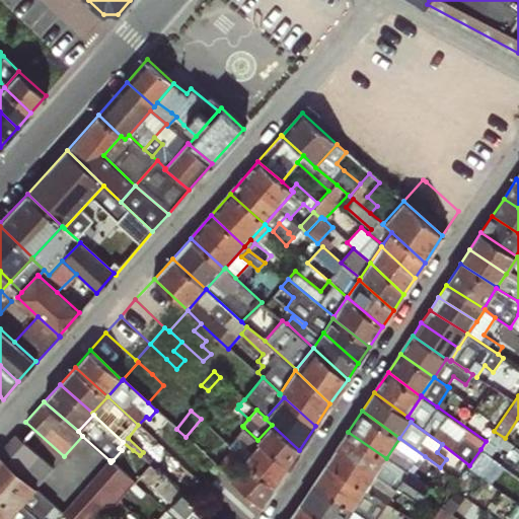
[(288,467),(299,450),(272,425),(257,440),(256,441),(258,442),(288,467)]
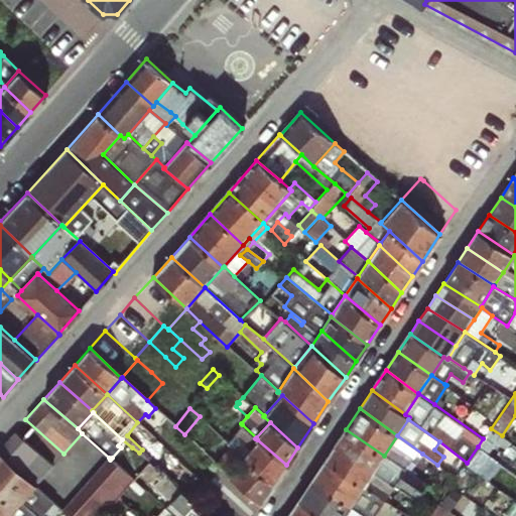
[(256,437),(242,424),(228,442),(244,456),(257,439),(255,438),(256,437)]
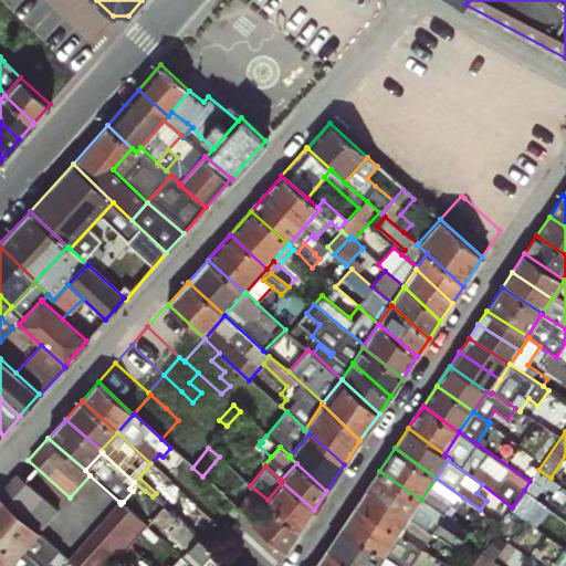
[(551,478),(538,470),(530,481),(524,490),(536,498),(551,478)]
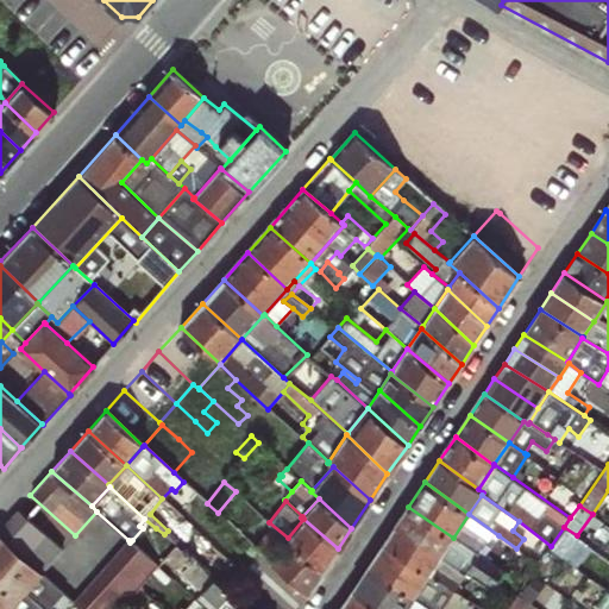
[(408,507),(396,525),(440,558),(440,557),(453,538),(408,507)]
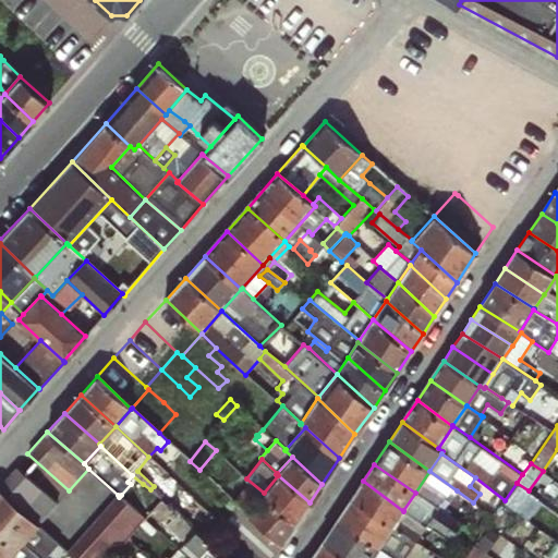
[(16,465),(0,484),(0,488),(39,525),(58,504),(16,465)]
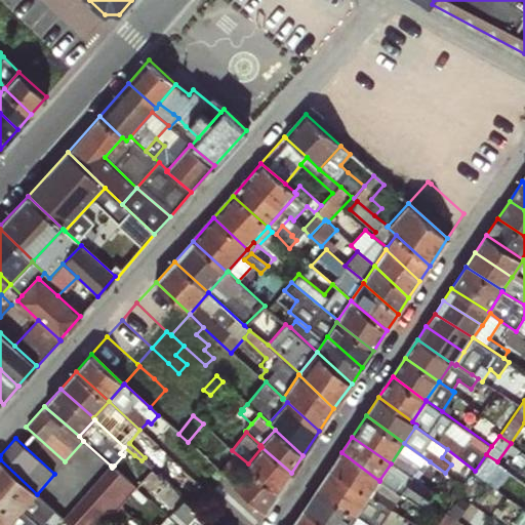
[(419,477),(430,461),(404,443),(391,463),(412,477),(414,473),(419,477)]
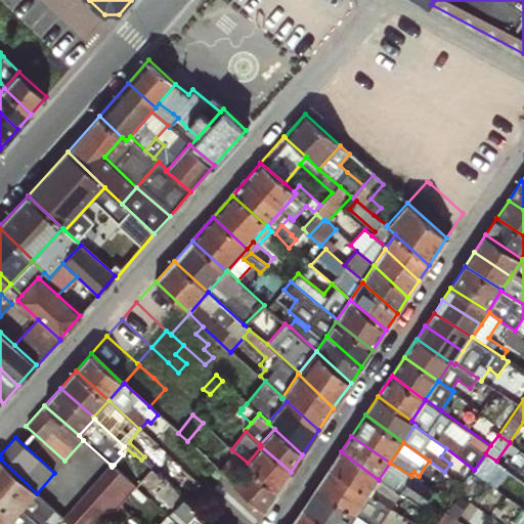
[(246,465),(248,463),(231,449),(226,444),(210,462),(223,474),(232,482),(248,466),(246,465)]
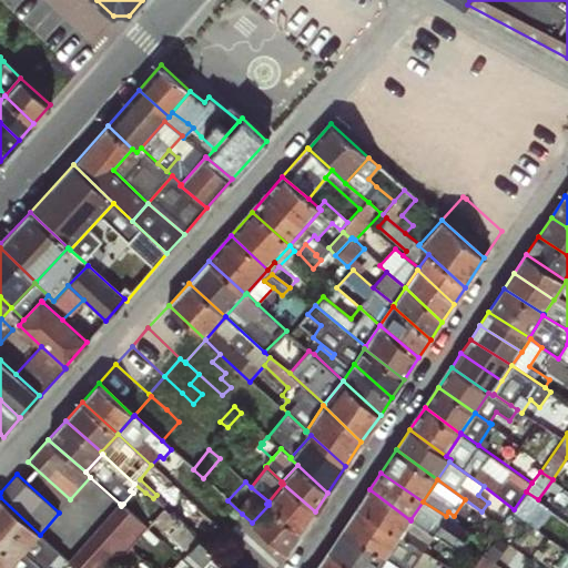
[(269,505),(302,531),(315,511),(283,484),(269,501),(266,504),(269,505)]
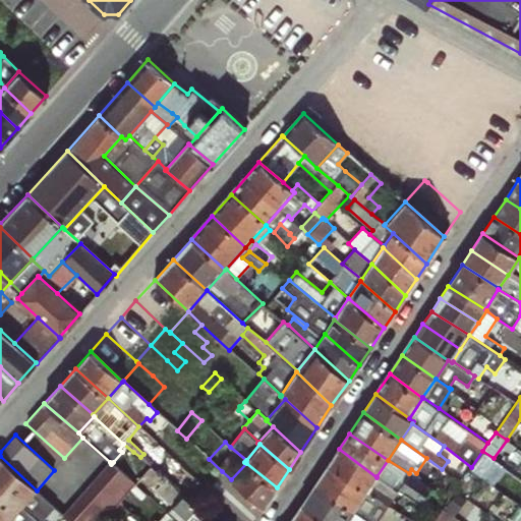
[(339,449),(329,465),(367,490),(377,477),(339,449)]
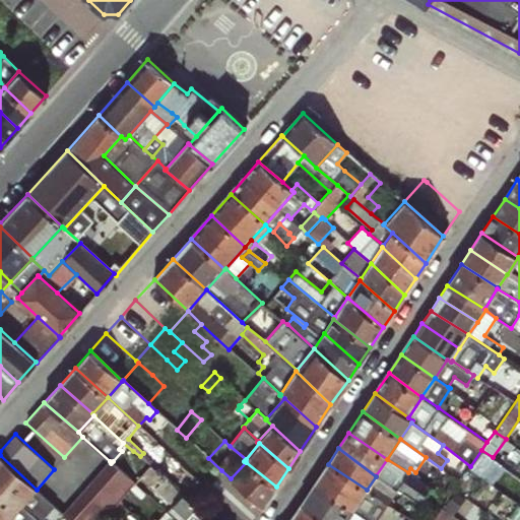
[(0,455),(0,515),(5,519),(37,490),(0,455)]
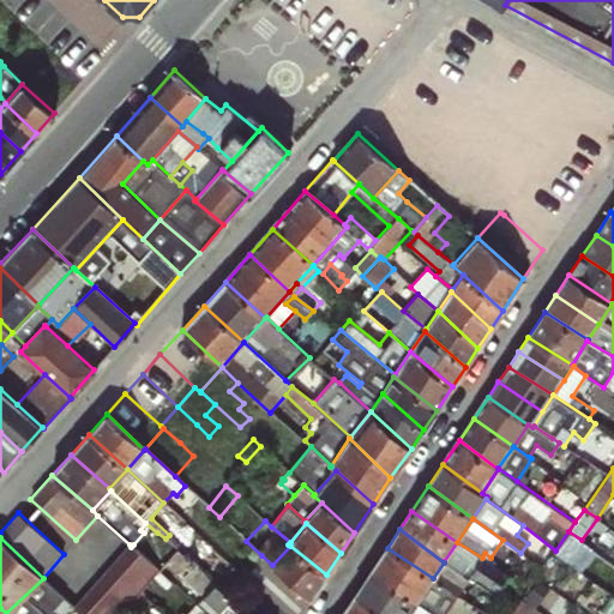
[(509,575),(482,558),(457,542),(444,561),(468,579),(474,583),(476,578),(498,593),(509,575)]
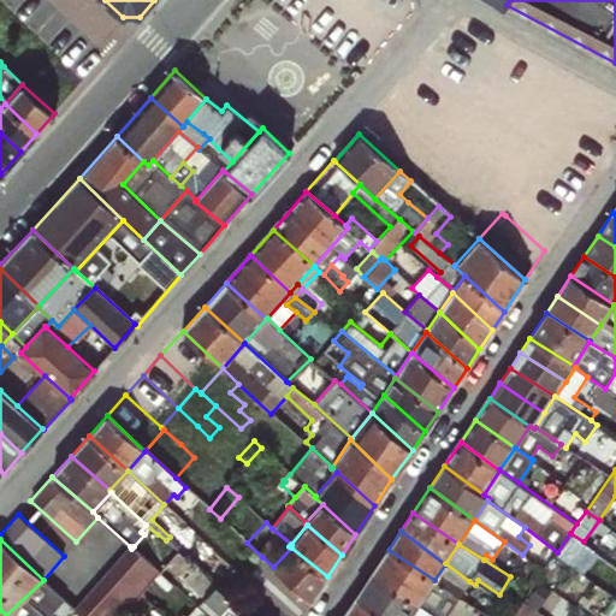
[(159,570),(134,546),(131,549),(130,546),(73,608),(83,615),(122,615),(142,593),(155,576),(159,570)]
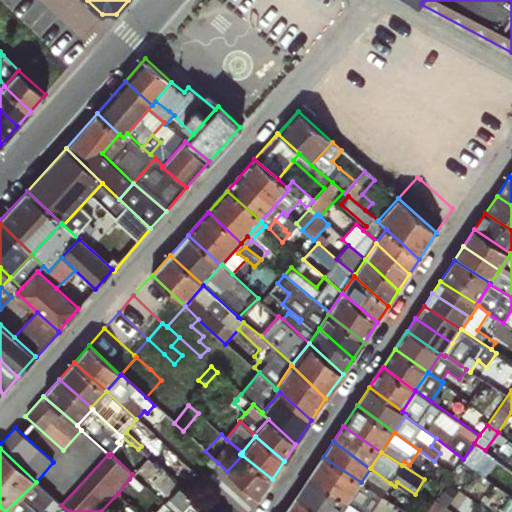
[(227,471),(258,499),(272,479),(242,455),(227,471)]
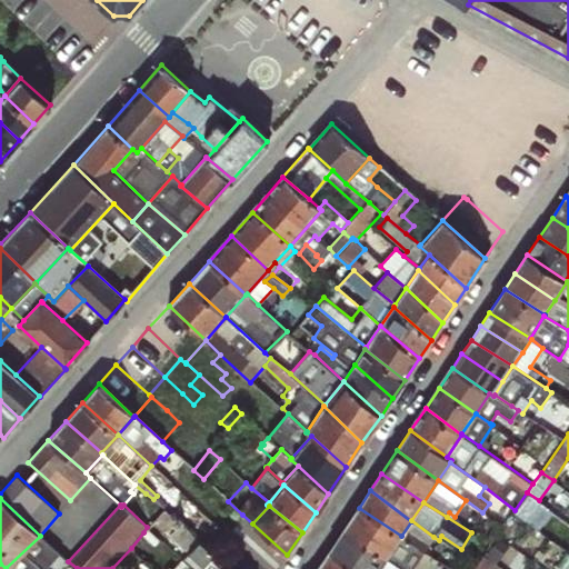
[(359,508),(345,529),(387,559),(401,536),(359,508)]
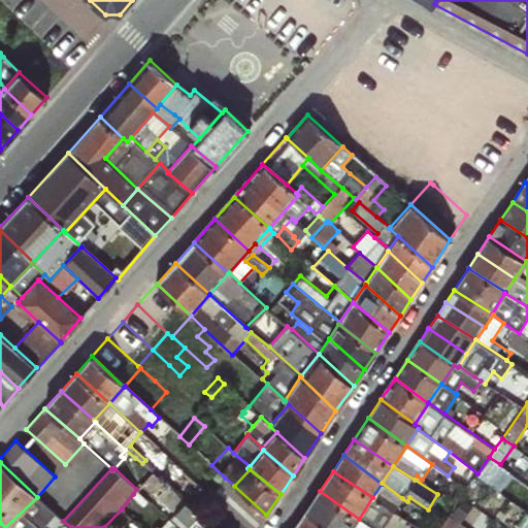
[(210,527),(212,527),(195,512),(156,476),(146,488),(177,516),(172,522),(178,527),(210,527)]
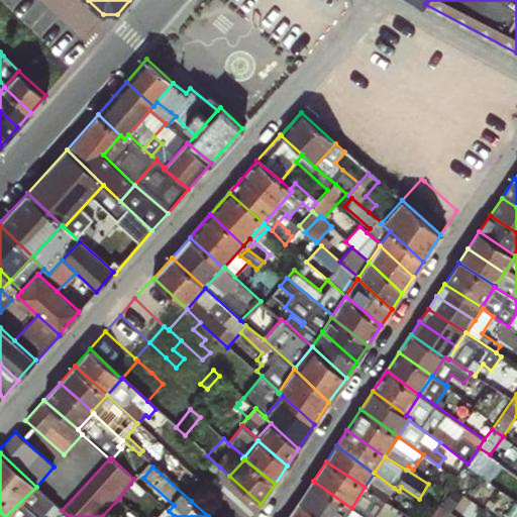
[(209,516),(251,516),(261,504),(229,476),(220,468),(206,487),(223,501),(209,516)]
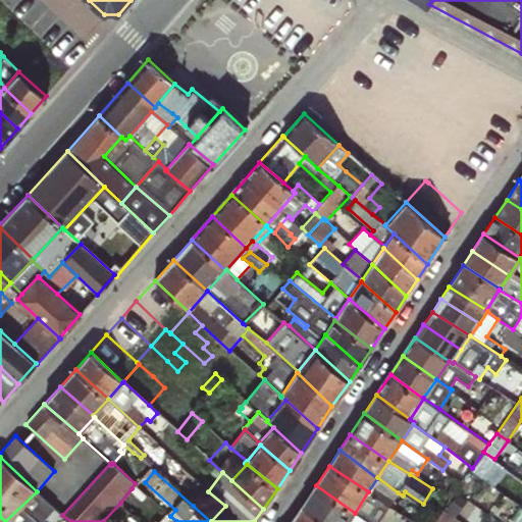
[(389,505),(398,492),(377,477),(377,478),(368,491),(389,505)]
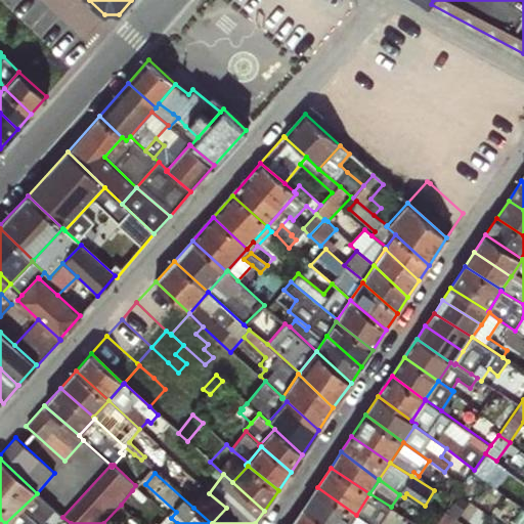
[(317,487),(302,509),(323,523),(349,523),(356,515),(317,487)]
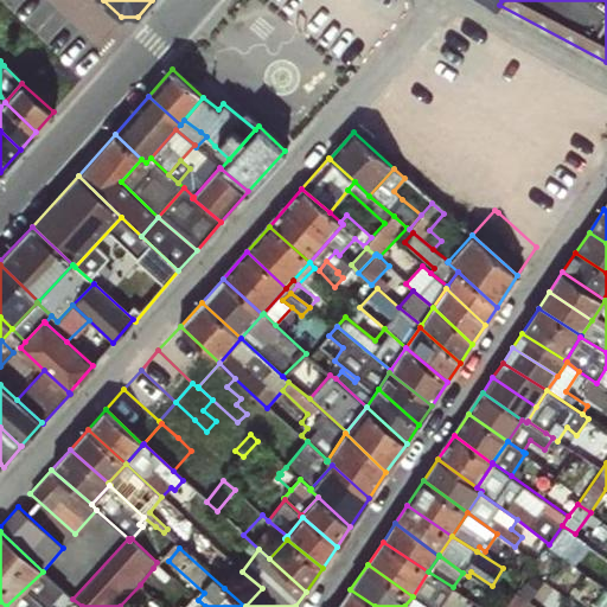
[(165,579),(153,568),(140,585),(152,594),(165,579)]
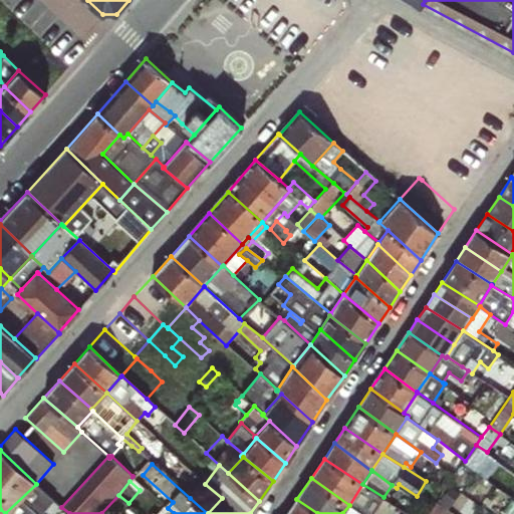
[(43,513),(55,502),(36,484),(5,513),(43,513)]
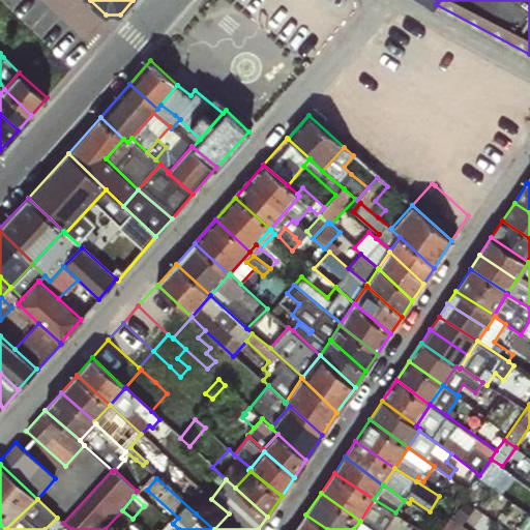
[(229,513),(211,499),(196,513),(213,529),(214,529),(229,513)]
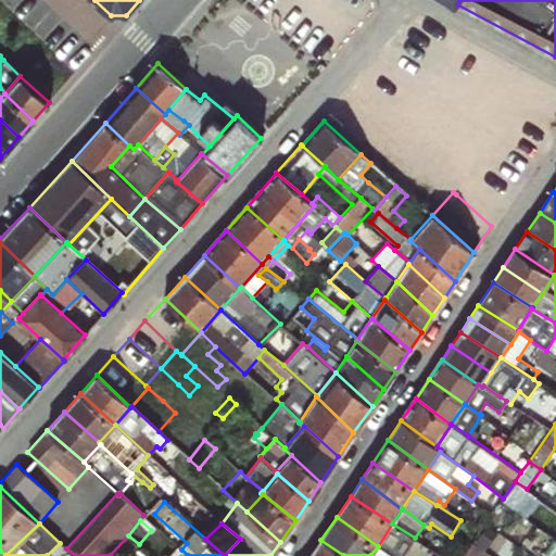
[(421,555),(428,546),(415,538),(392,523),(378,546),(391,555),(421,555)]
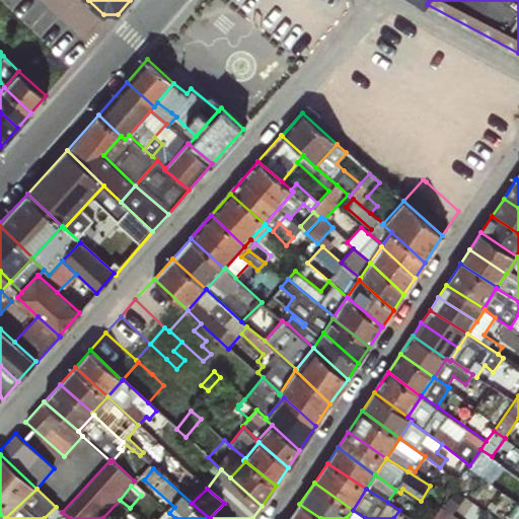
[(437,516),(435,514),(431,518),(447,518),(451,513),(462,496),(453,490),(442,507),(437,516)]
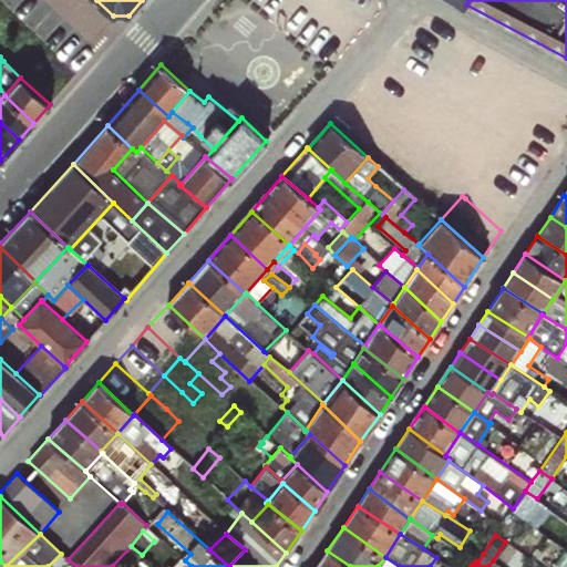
[(192,566),(185,560),(174,550),(167,557),(178,566),(192,566)]
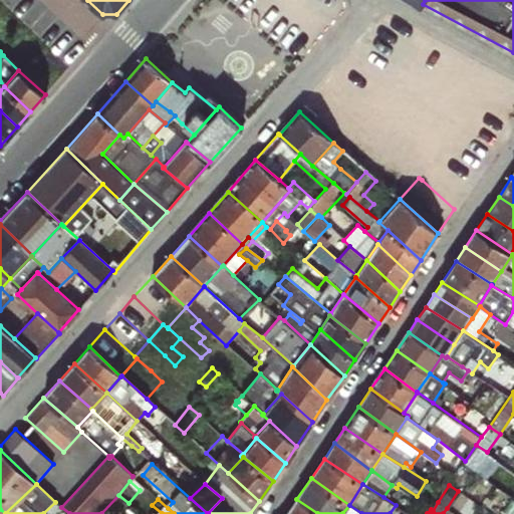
[(317,513),(296,499),(286,513),(317,513)]
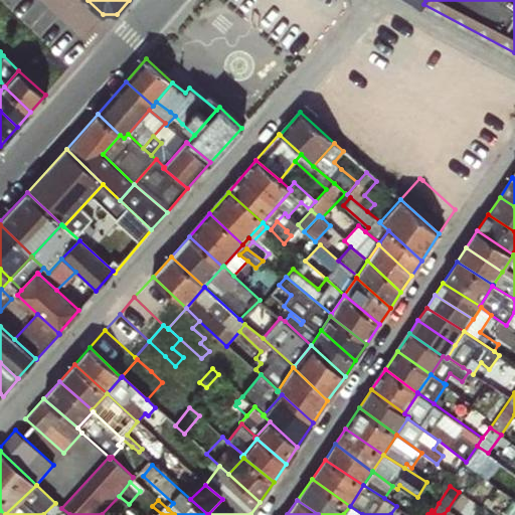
[(416,514),(423,505),(421,505),(414,514),(416,514)]
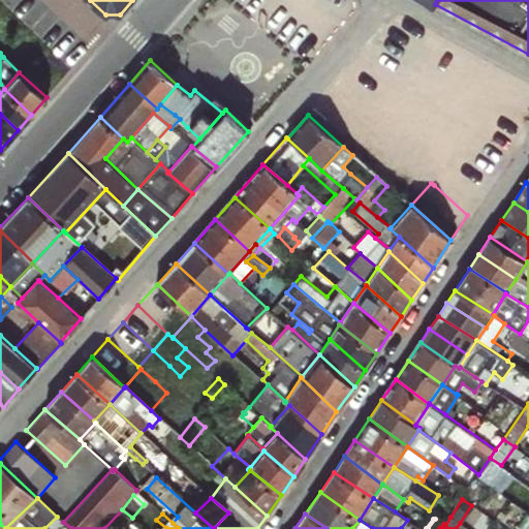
[(439,528),(443,524),(435,519),(428,528),(439,528)]
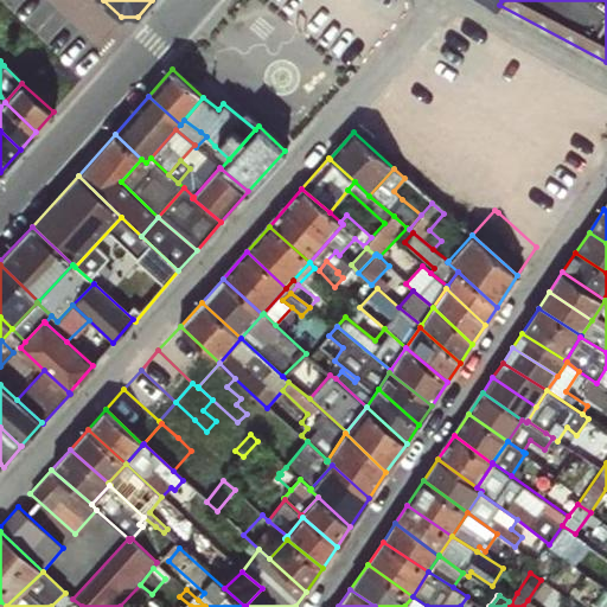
[(427,606),(413,596),(404,606),(427,606)]
